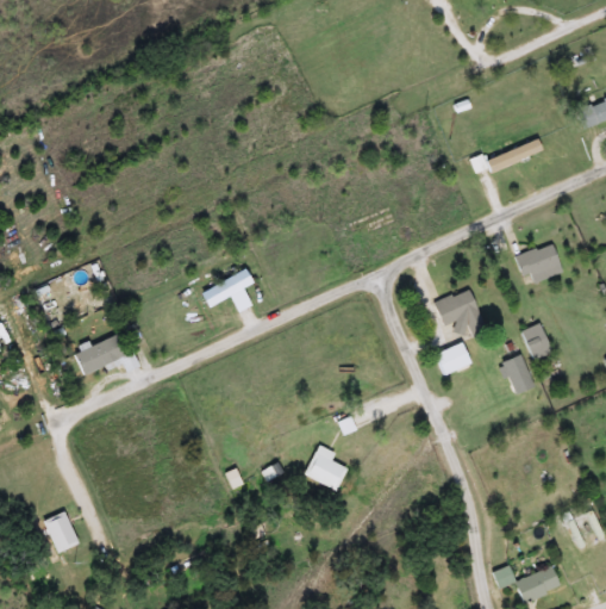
[(605,119),(582,130),(575,111),(605,99),(605,119)]
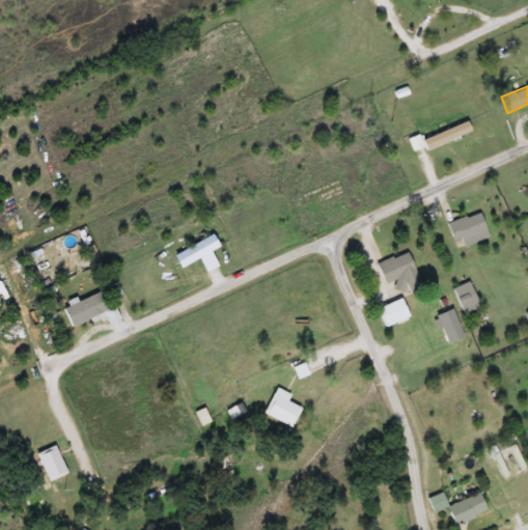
[(473,133),(426,150),(422,139),(468,121),(473,133)]
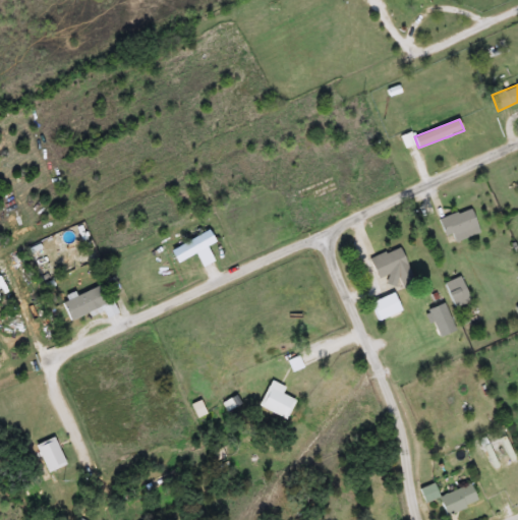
[(453,234),(447,237),(440,221),(471,207),(481,231),(456,242),(453,234)]
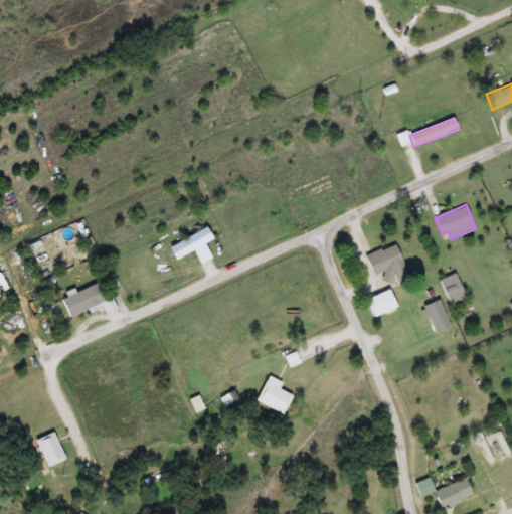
[(367,253),(398,244),(408,277),(394,281),(391,270),(373,276),(367,253)]
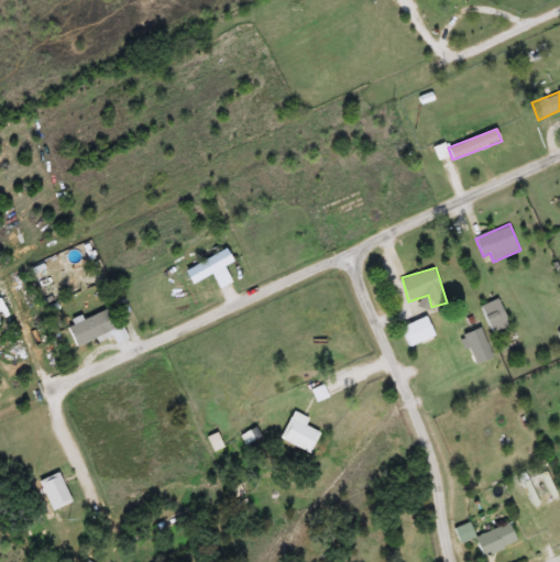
[(482,305),(500,298),(509,327),(492,333),(482,305)]
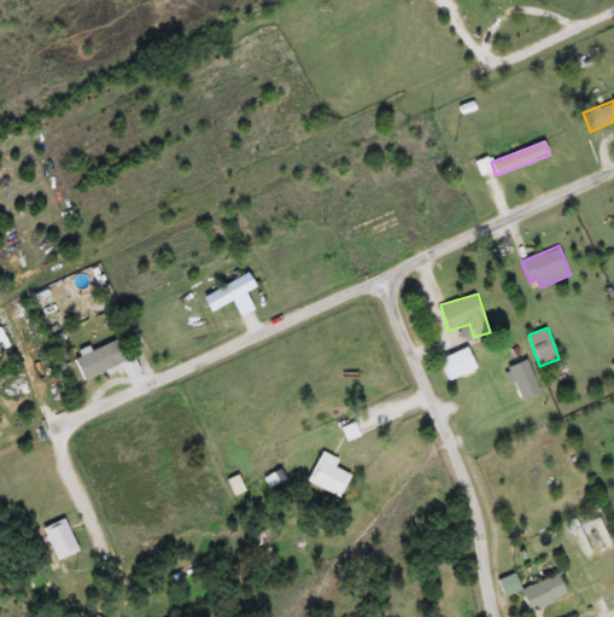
[(439,359),(469,345),(479,367),(449,380),(439,359)]
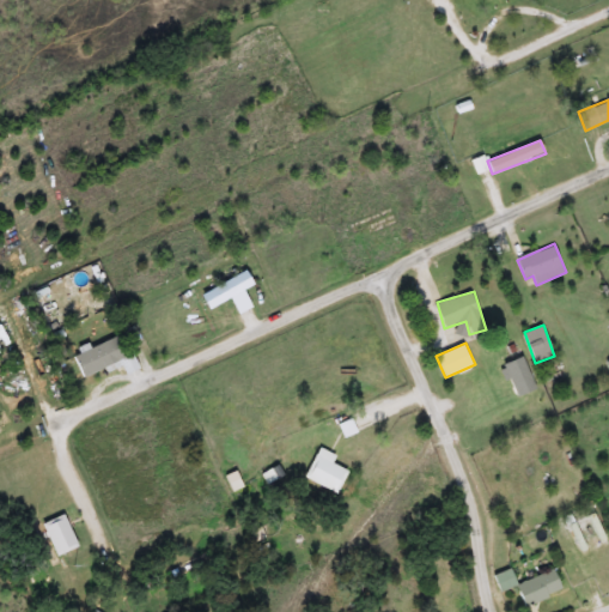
[(349,472),(338,494),(304,477),(321,447),(336,455),(333,462),(349,472)]
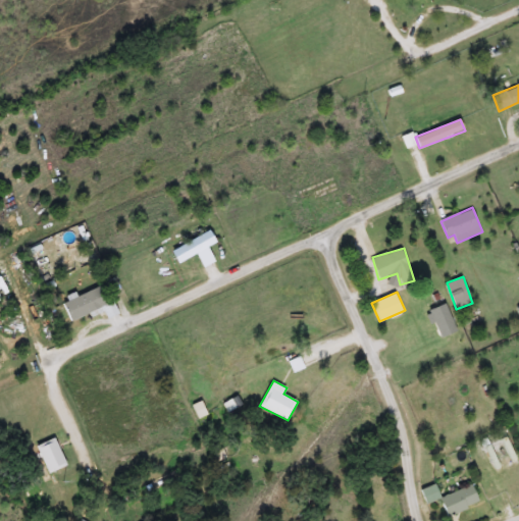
[(35,449),(53,437),(67,464),(49,474),(35,449)]
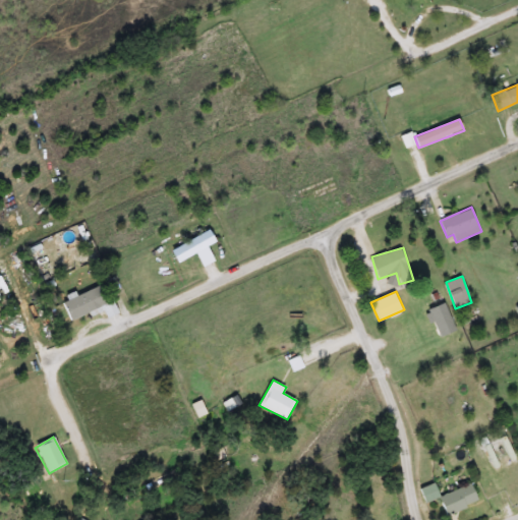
[(479,502),(446,514),(440,498),(426,503),(421,488),(436,482),(441,496),(472,484),(479,502)]
